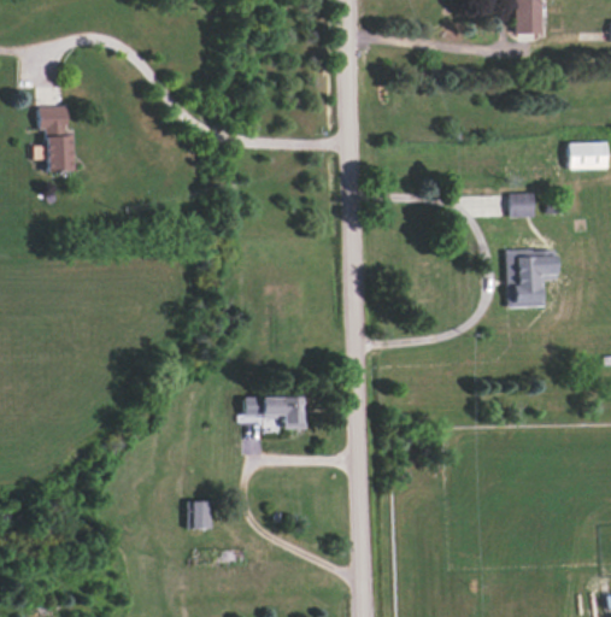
[(515,0),(516,34),(542,33),(541,0),(515,0)]
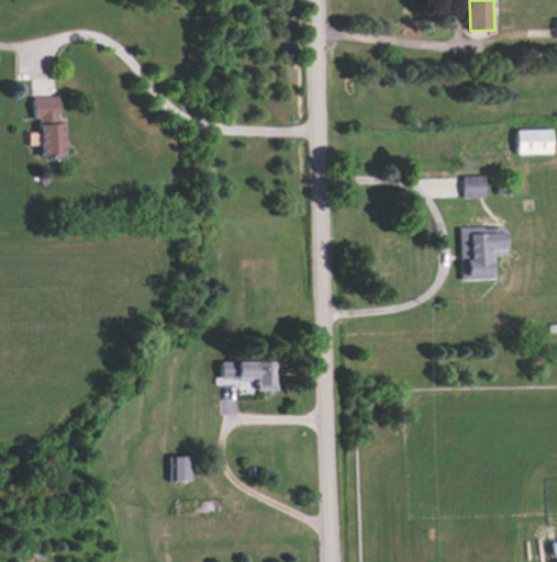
[(68,155),(67,119),(62,119),(60,97),(35,98),(36,119),(42,119),(43,156),(68,155)]
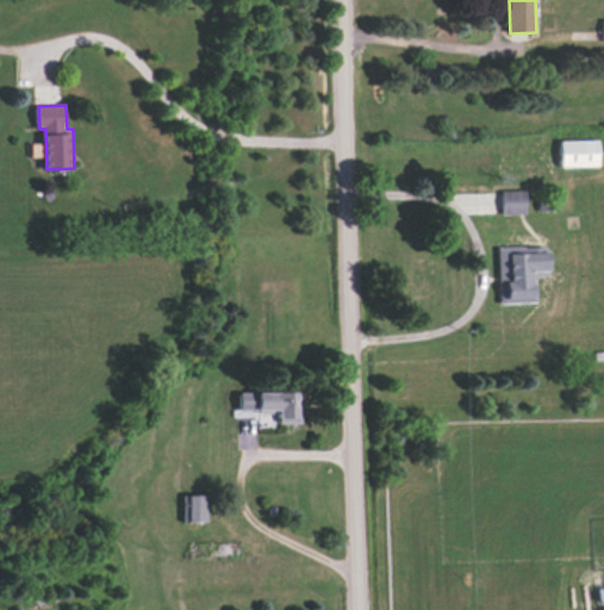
[(602,141),(564,141),(564,167),(602,166),(602,141)]
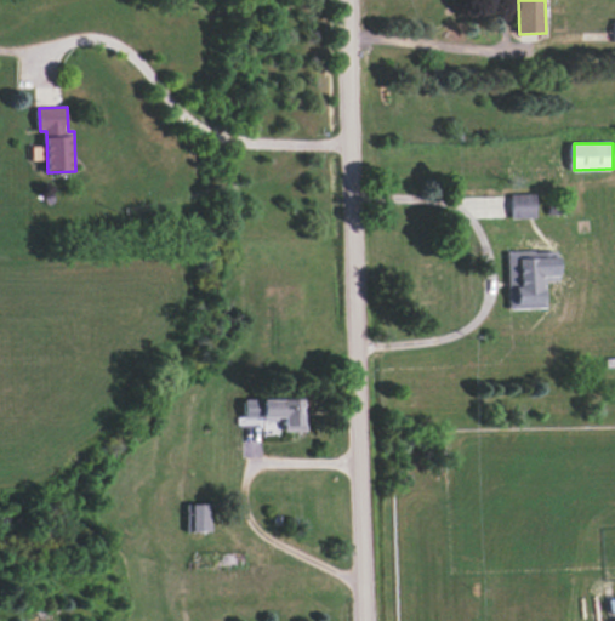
[(513,194),(514,218),(539,218),(539,194),(513,194)]
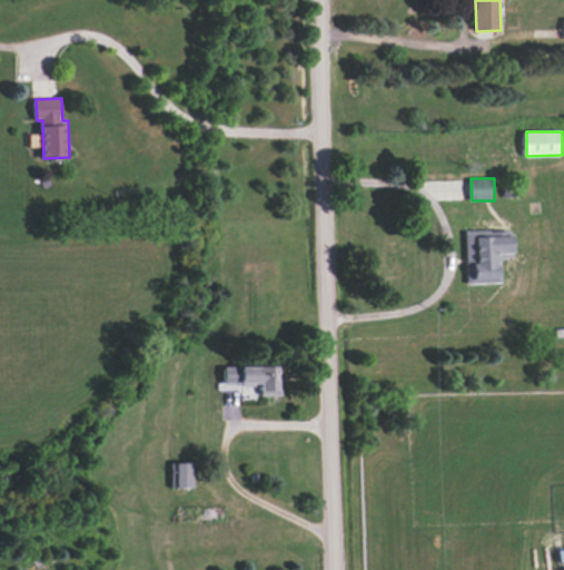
[(475,279),(502,279),(502,256),(514,255),(513,231),(491,232),(491,237),(474,237),(474,261),(475,279)]
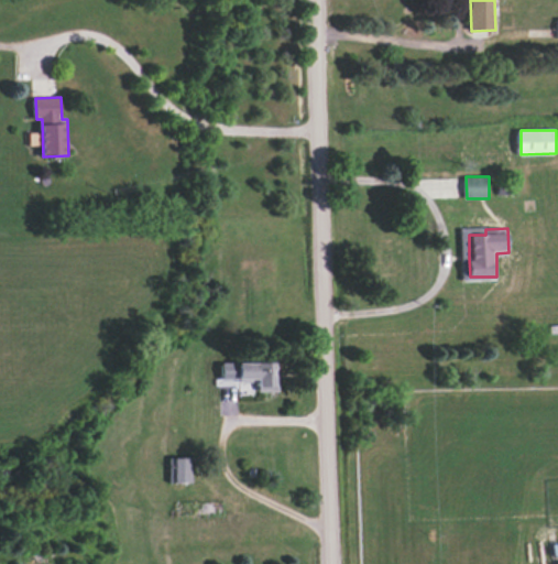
[(260,391),(280,391),(279,362),(223,364),(223,380),(259,380),(260,391)]
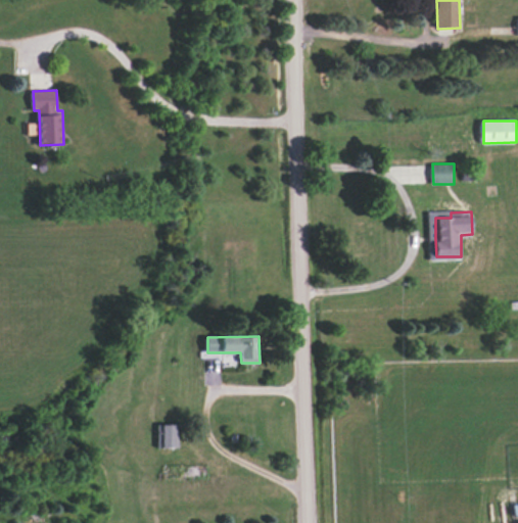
[(165,448),(179,448),(179,425),(163,425),(165,448)]
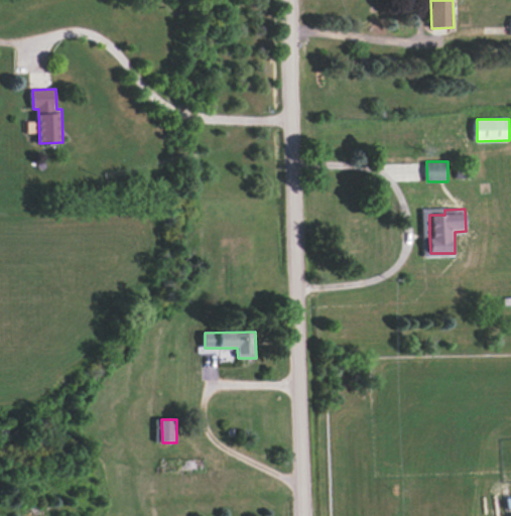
All buildings are outlined.
